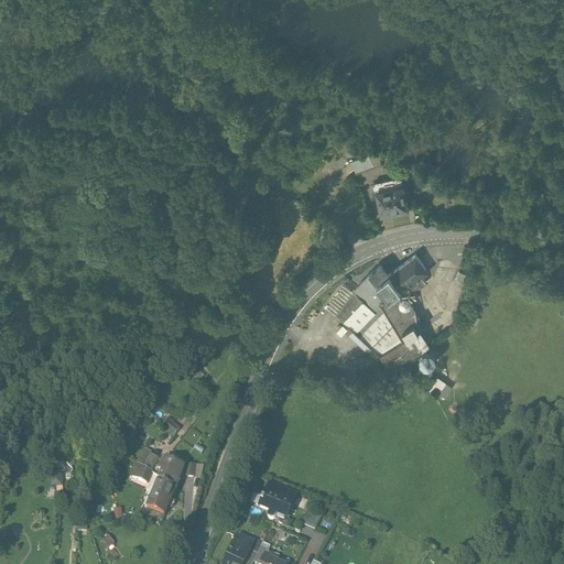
[(368,158),(350,164),(356,175),(373,169),(368,158)]
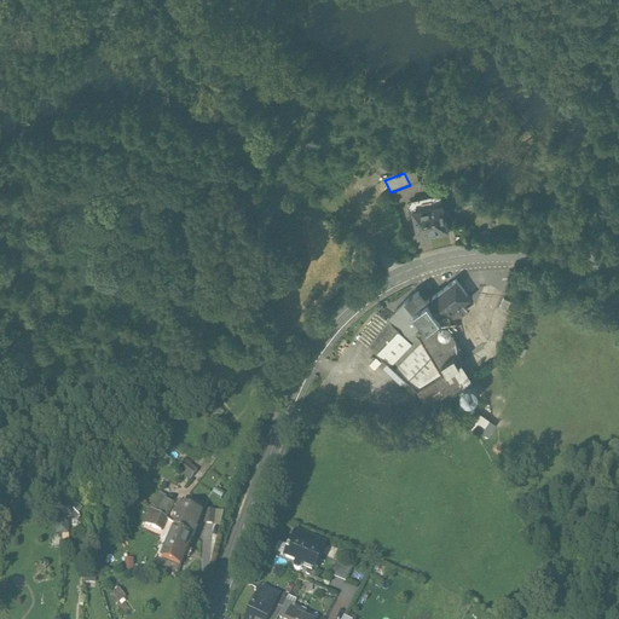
[(440,196),(417,201),(420,210),(412,212),(418,237),(429,235),(428,232),(446,227),(440,196)]
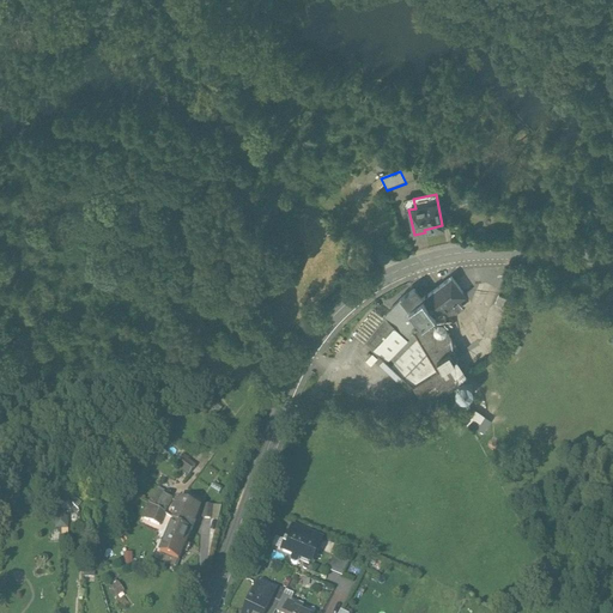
[(451,280),(422,302),(436,320),(455,304),(454,303),(463,295),(451,280)]
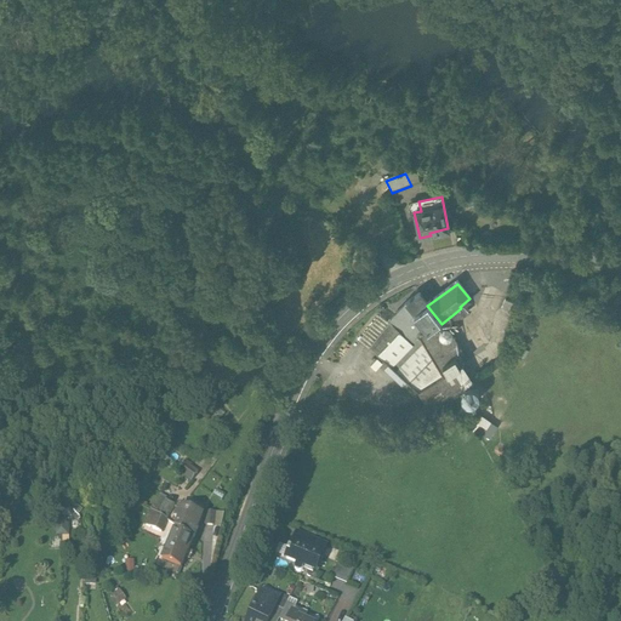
[(419,296),(406,306),(389,324),(370,348),(417,393),(438,371),(443,379),(463,366),(450,343),(449,343),(446,343),(444,343),(442,342),(440,340),(439,337),(439,336),(439,334),(440,334),(440,331),(442,331),(443,330),(440,325),(442,324),(427,306),(419,296)]
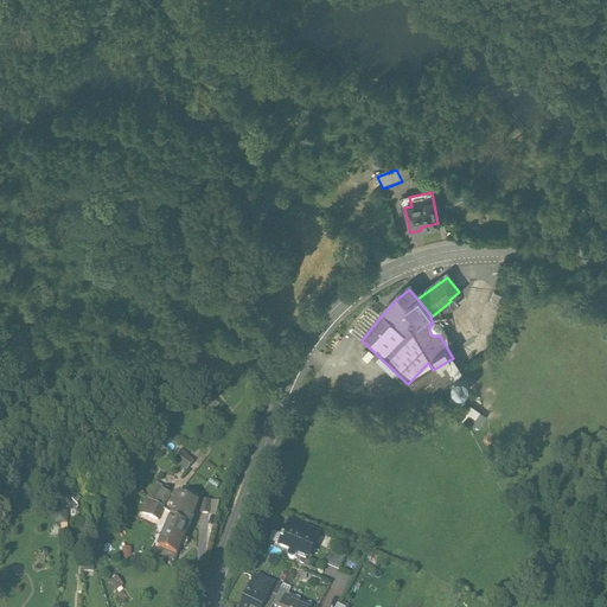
[(443,332),(443,328),(443,326),(441,324),(439,323),(436,321),(434,323),(433,323),(432,324),(430,324),(430,326),(429,326),(429,328),(429,330),(430,332),(432,334),(434,336),(436,336),(439,336),(440,336),(441,334),(443,332)]
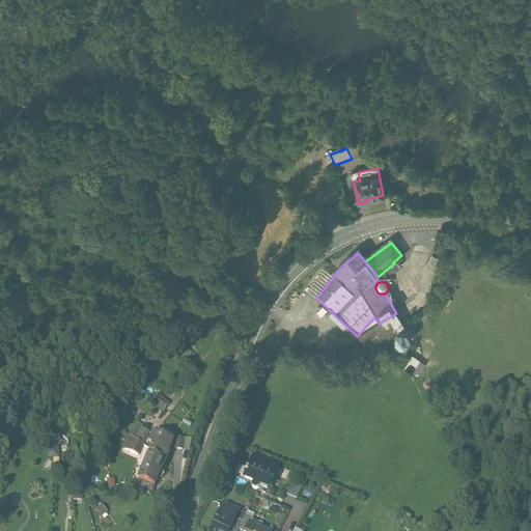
[(357,336),(367,353),(406,329),(396,313),(379,324),(374,317),(357,336)]
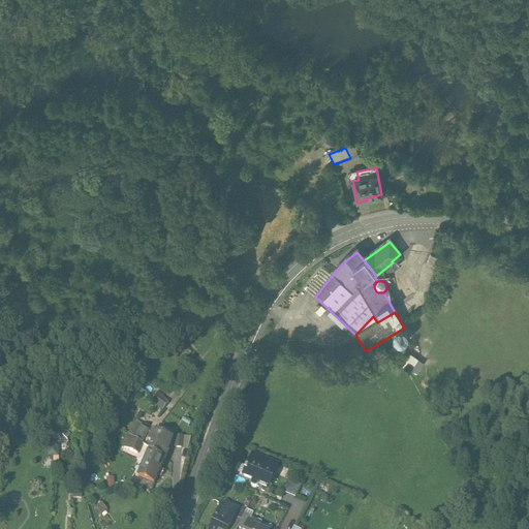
[(166,408),(169,399),(156,394),(153,403),(166,408)]
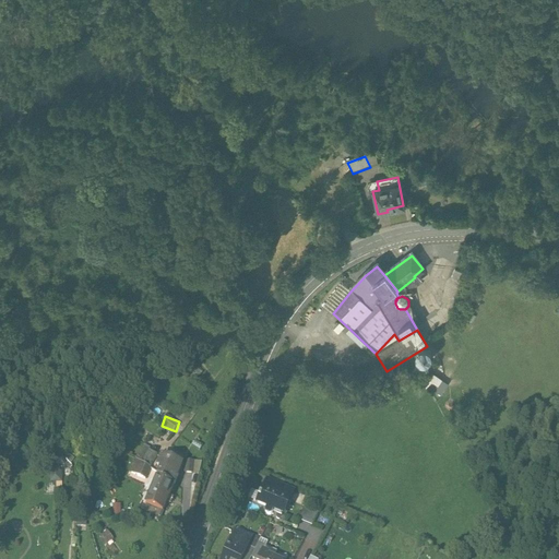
[(157,455),(150,451),(143,463),(151,467),(157,455)]
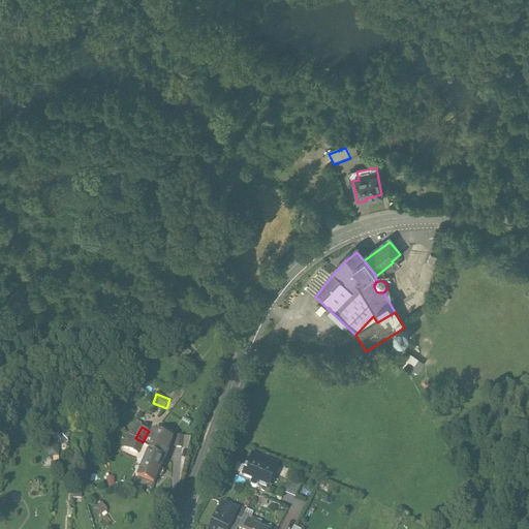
[(169,438),(154,431),(149,442),(153,444),(150,452),(165,458),(168,450),(164,448),(169,438)]
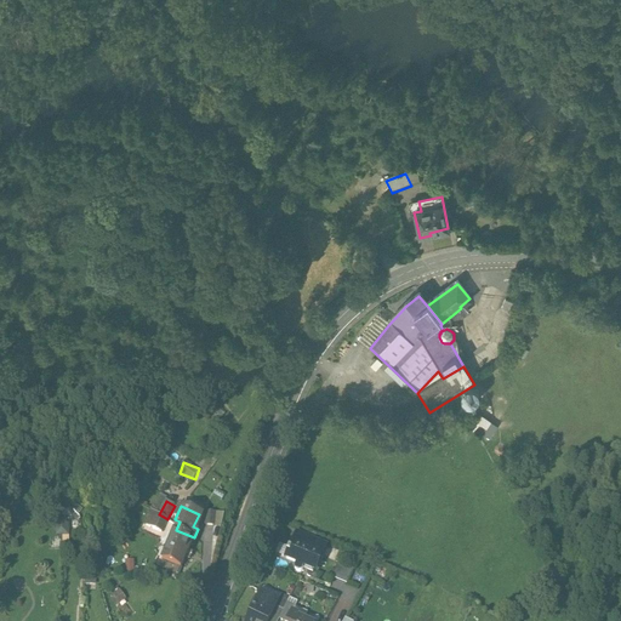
[(194,537),(176,530),(163,560),(181,568),(194,537)]
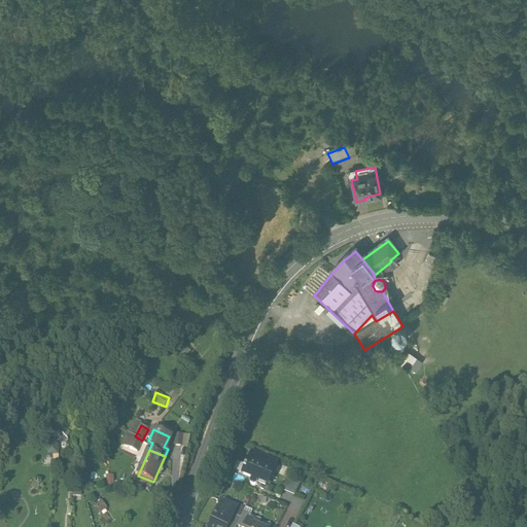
[(272,463),(252,455),(246,467),(245,466),(244,469),(245,469),(243,475),(252,479),(250,482),(250,484),(252,486),(254,486),(256,485),(257,483),(266,486),(272,472),(269,470),(272,463)]
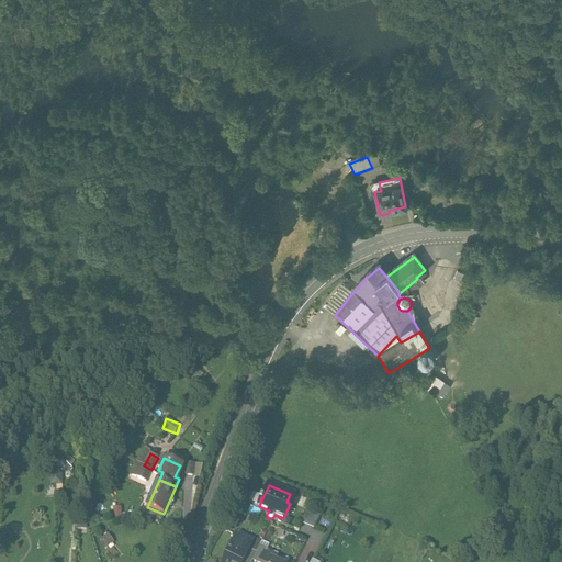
[(321,517),(306,510),(301,524),(314,529),(321,517)]
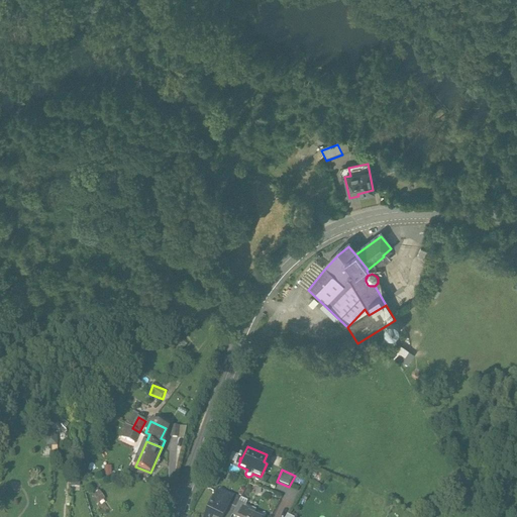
[(94,496),(101,506),(108,501),(101,492),(94,496)]
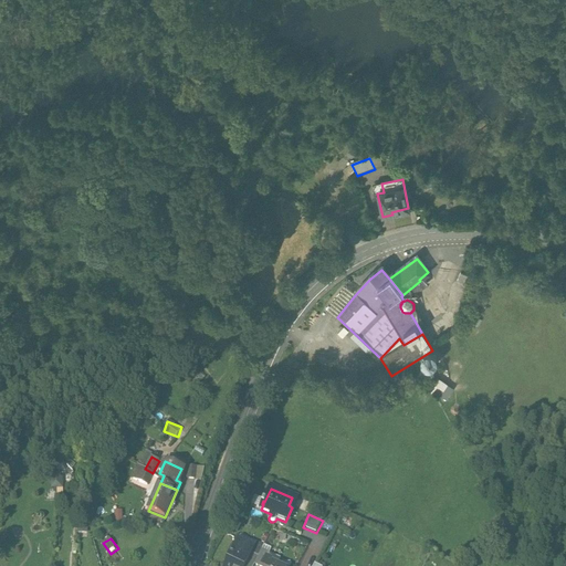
[(250,555),(258,558),(264,546),(257,543),(252,552),(250,555)]
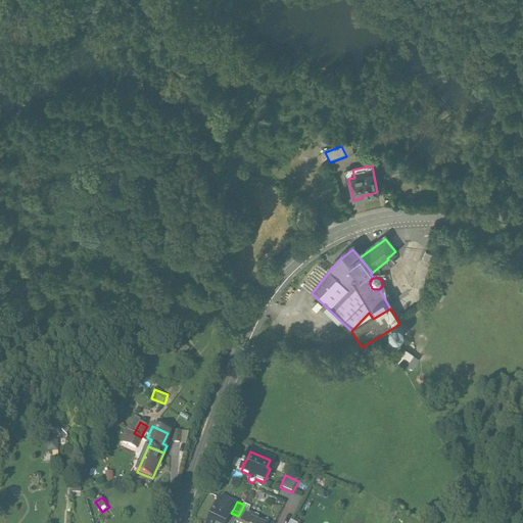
[(219,503),(207,522),(226,522),(231,513),(233,510),(219,503)]
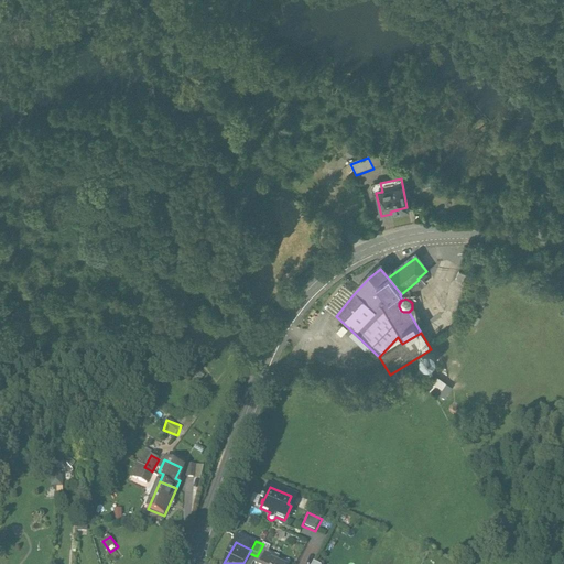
[(257,556),(253,562),(257,563),(261,563),(266,556),(268,551),(270,546),(263,544),(257,556)]
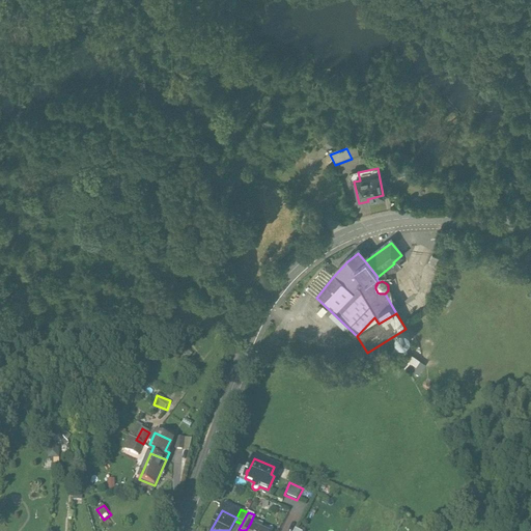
[(252,519),(250,524),(246,530),(260,530),(259,530),(262,524),(252,519)]
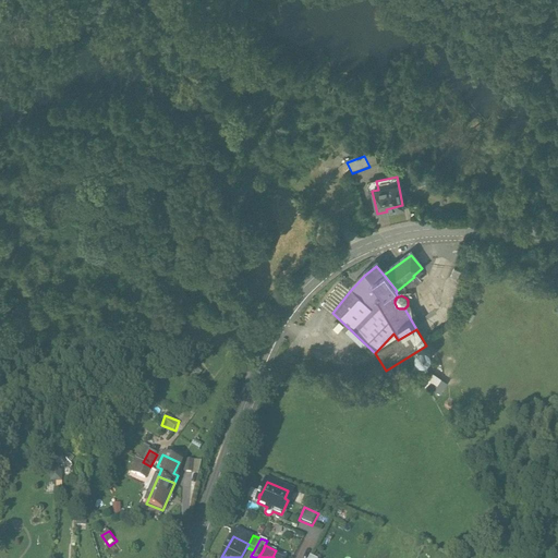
[(254,550),(246,547),(241,557),(250,557),(251,556),(254,550)]
